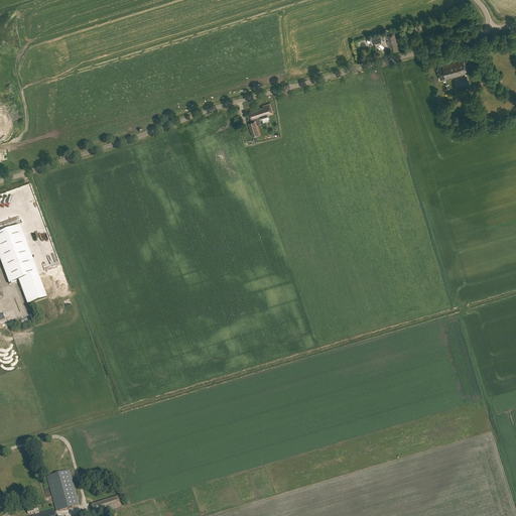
[(398,47),(394,33),(386,36),(389,48),(391,47),(391,49),(398,47)]
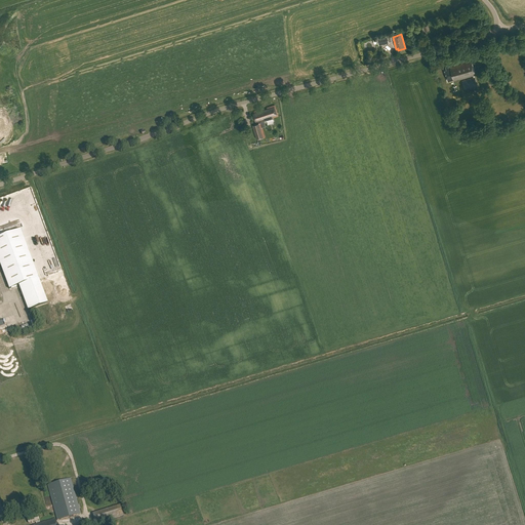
[(378,45),(389,43),(392,42),(391,36),(388,37),(377,39),(378,42),(378,45)]
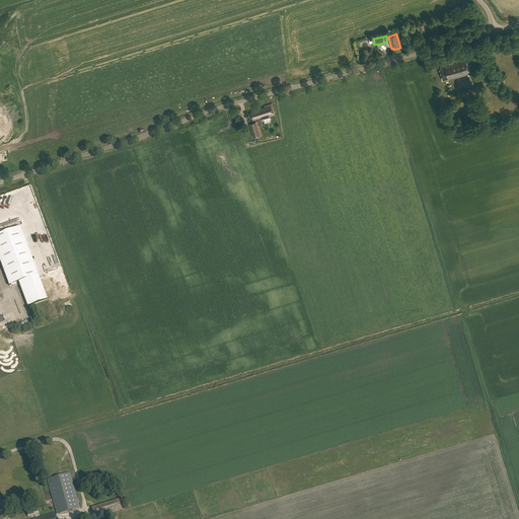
[(470,75),(465,59),(444,65),(444,66),(440,67),(441,70),(439,70),(442,81),(448,79),(448,80),(467,75),(468,77),(456,80),(460,91),(469,89),(469,91),(473,90),(469,75),(470,75)]
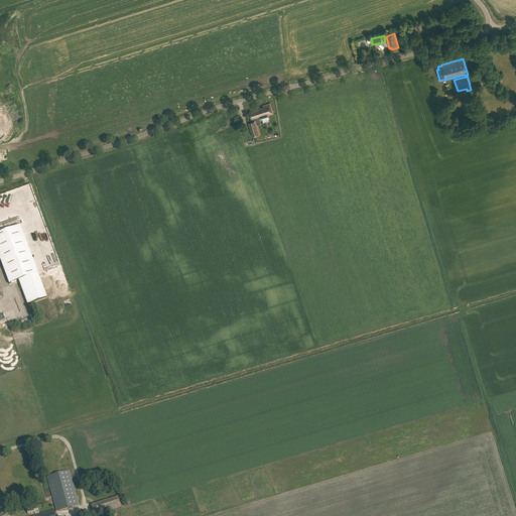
[(479,72),(486,70),(482,58),(476,59),(479,72)]
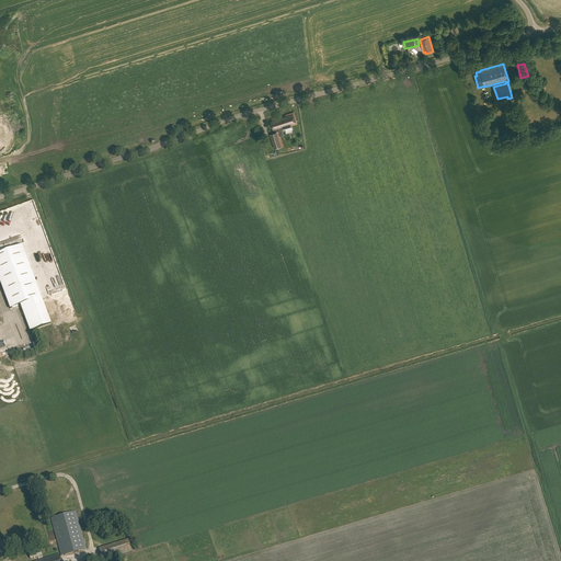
[(273,132),(297,124),(294,113),(285,115),(286,117),(283,118),(282,116),(272,119),(272,122),(271,122),(273,132)]
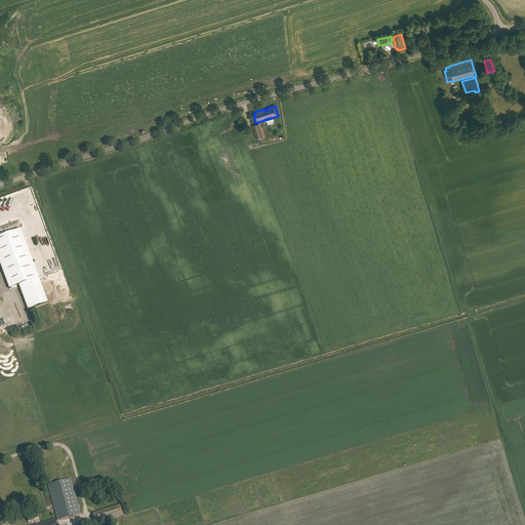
[(260,122),(252,125),(246,127),(247,131),(251,130),(252,135),(255,134),(257,139),(266,136),(261,127),(266,126),(265,121),(260,122)]
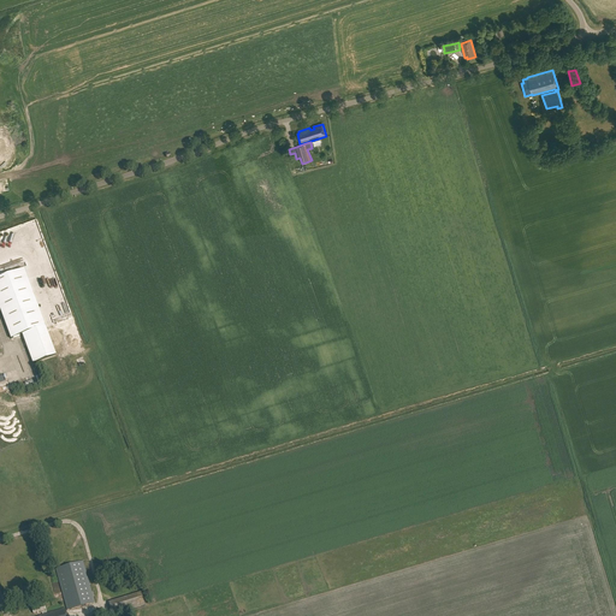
[(33,363),(57,355),(24,270),(0,278),(0,308),(11,339),(23,336),(33,363)]
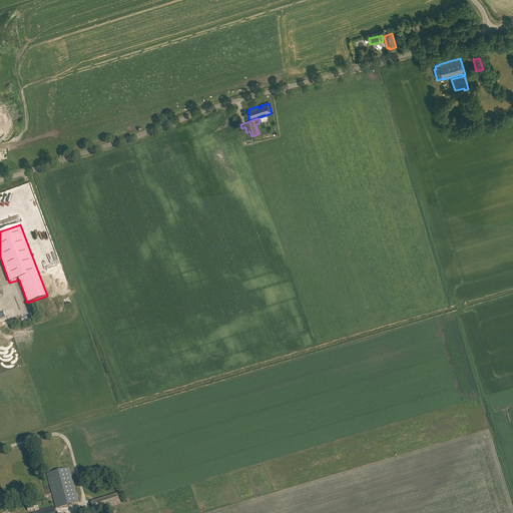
[(69,468),(61,470),(46,474),(56,509),(78,502),(69,468)]
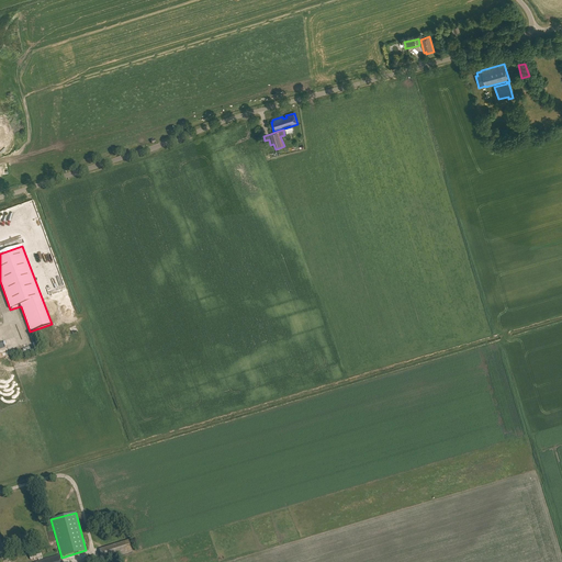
[(102,561),(132,553),(128,541),(99,550),(102,561)]
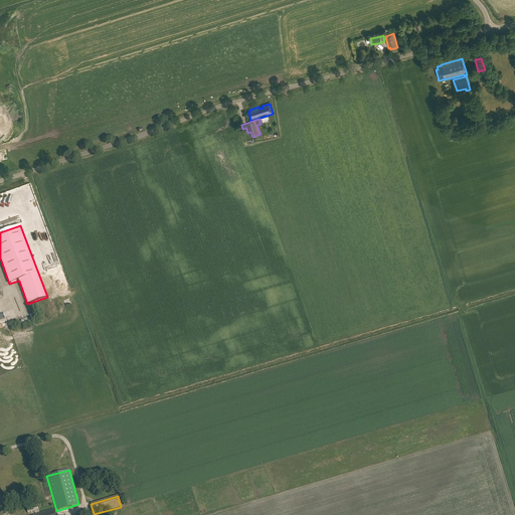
[(39,513),(37,506),(30,508),(30,509),(27,510),(28,513),(31,513),(31,514),(35,513),(35,514),(34,514),(55,514),(54,509),(39,513)]
